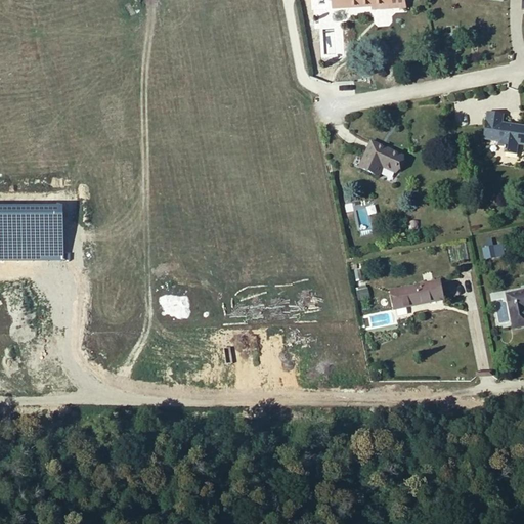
[(405,8),(403,0),(330,0),(331,2),(332,2),(332,8),(372,6),(373,10),(405,8)]
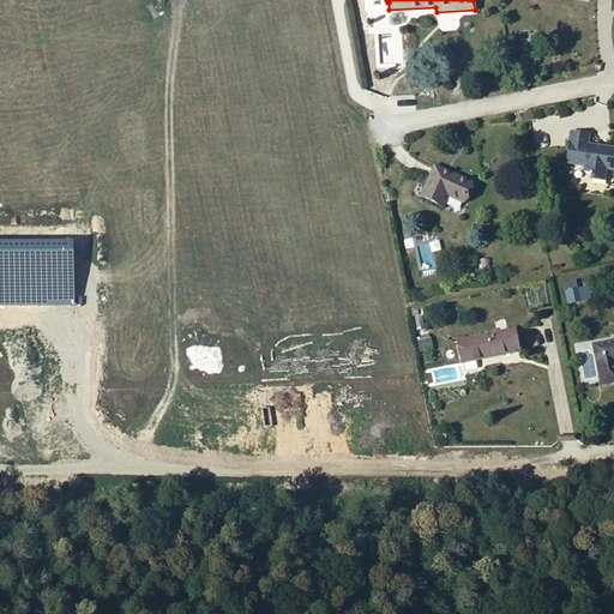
[(607,170),(613,170),(613,146),(609,146),(609,152),(588,150),(589,144),(590,134),(571,132),(567,163),(585,167),(584,172),(593,173),(593,179),(606,181),(607,170)]
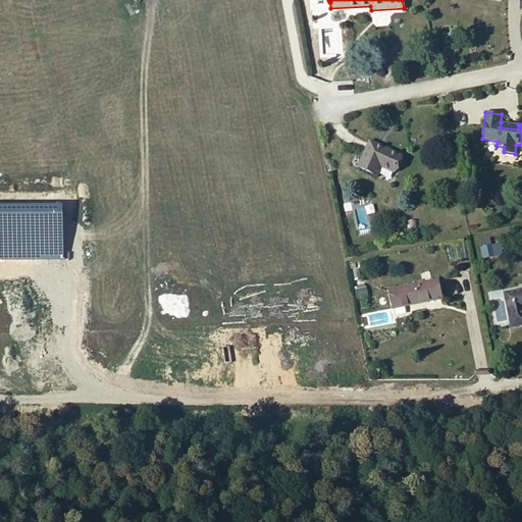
[(402,156),(370,142),(358,167),(373,174),(378,165),(381,166),(394,172),(402,156)]
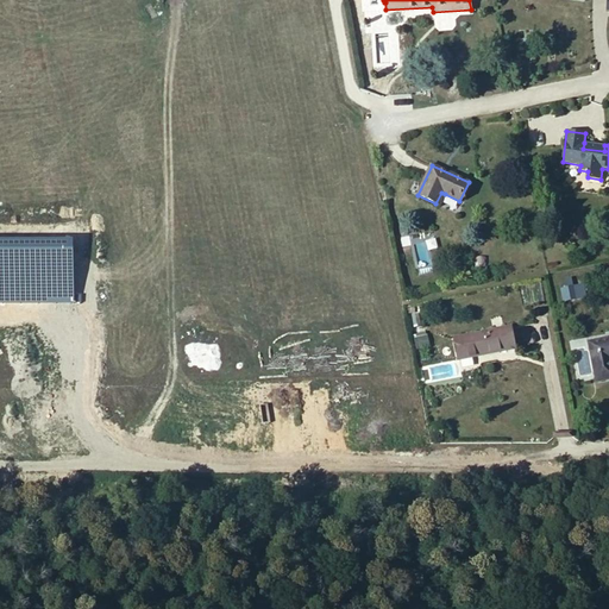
[(576,299),(573,287),(562,289),(564,301),(576,299)]
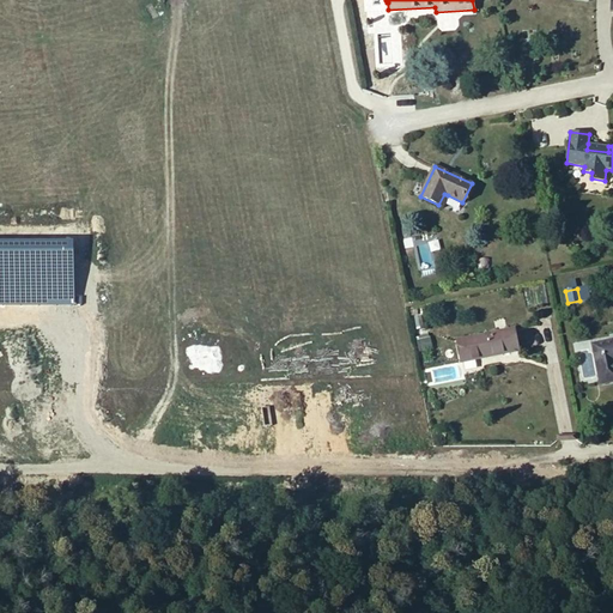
[(520,351),(515,329),(457,341),(462,363),(520,351)]
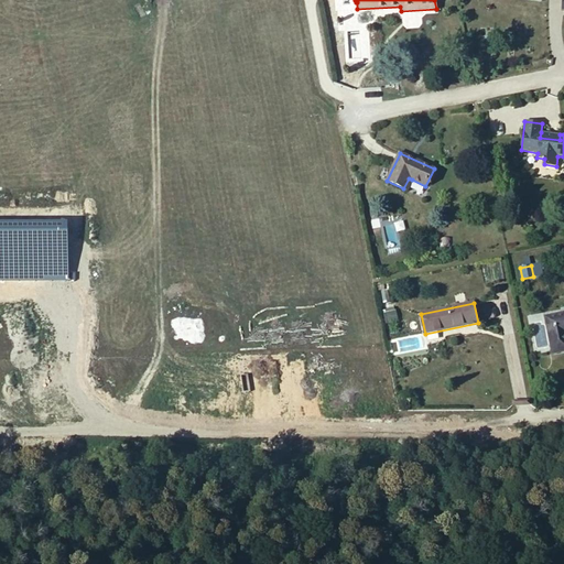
[(398,321),(396,311),(387,313),(389,323),(398,321)]
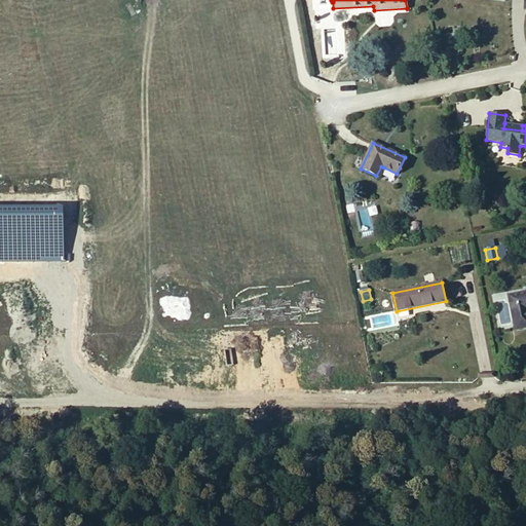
[(525,294),(511,298),(516,330),(525,328),(525,294)]
